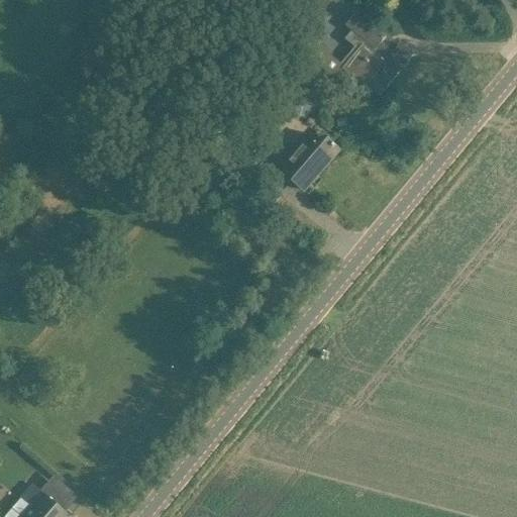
[(341,70),(349,76),(365,89),(367,86),(380,97),(407,65),(407,64),(414,56),(401,44),(394,53),(382,42),(386,37),(371,24),(354,12),(344,25),(352,31),(349,36),(360,44),(341,70)]
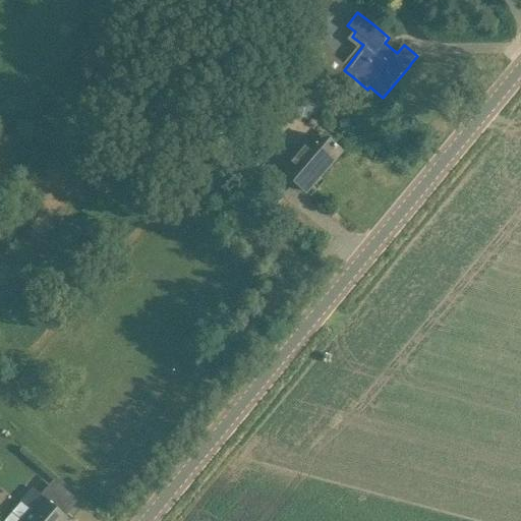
[(296,81),(286,66),(278,72),(288,88),(296,81)]
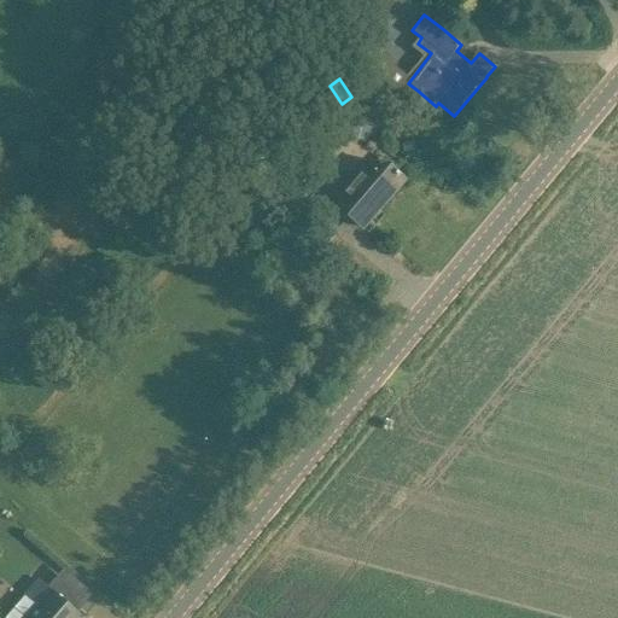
[(332,204),(342,211),(360,227),(371,214),(372,215),(378,210),(379,211),(406,180),(389,165),(378,176),(366,165),(332,204)]
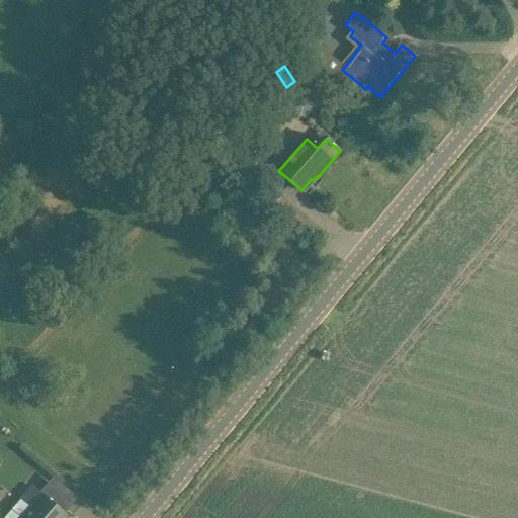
[(3,517),(69,517),(56,506),(33,486),(3,517)]
